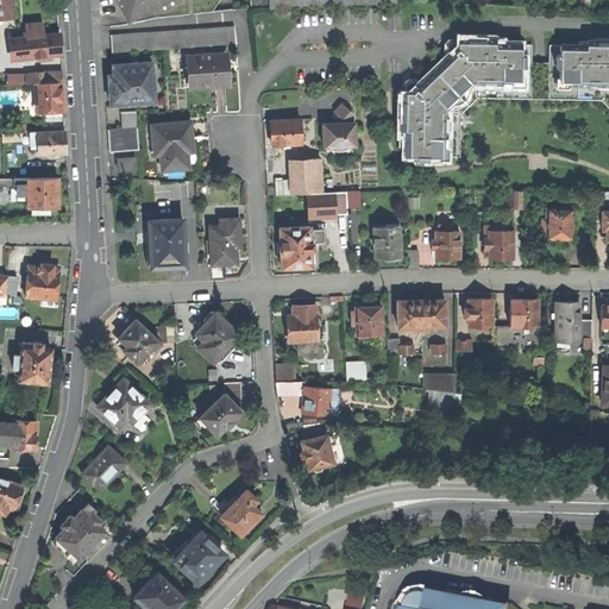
[(0,0),(0,17),(14,16),(11,0),(0,0)]
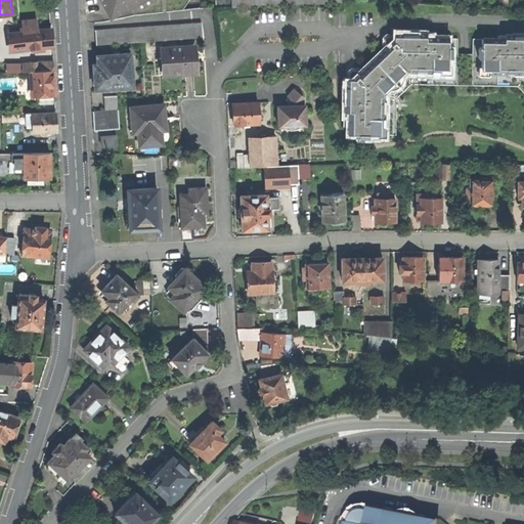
[(130,3),(135,0),(100,0),(108,14),(122,7),(124,13),(133,8),(130,3)]
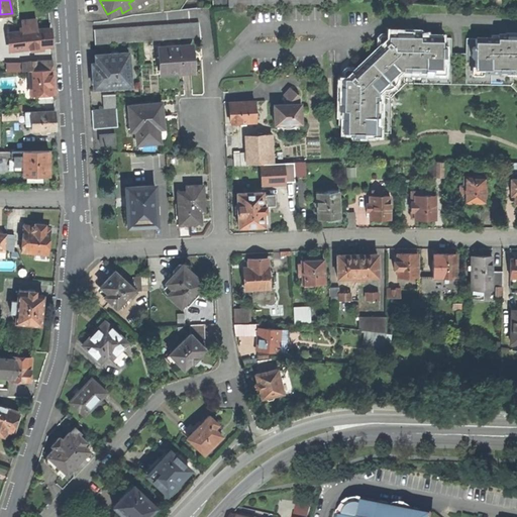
[(20,22),(22,32),(8,33),(8,38),(7,38),(7,47),(9,47),(13,47),(13,50),(50,46),(50,37),(49,29),(37,30),(35,20),(20,22)]
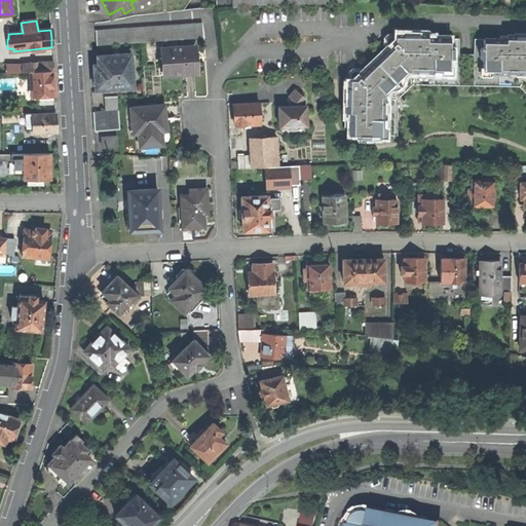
[(201,23),(163,26),(164,41),(203,38),(201,23)]
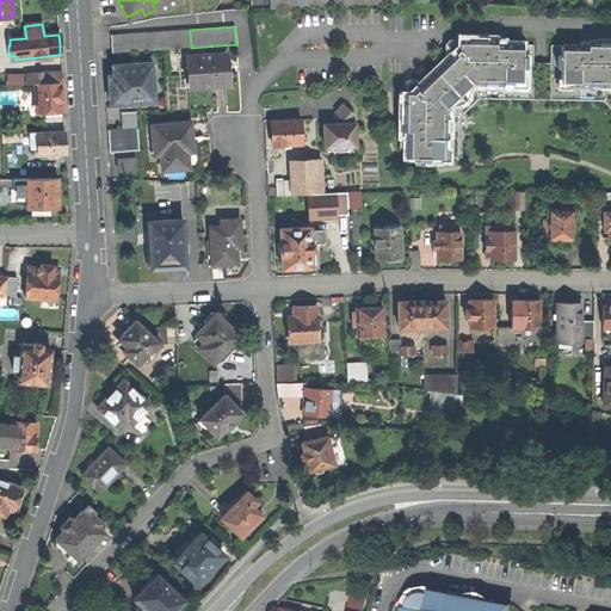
[(165,50),(191,48),(190,30),(111,36),(112,54),(165,50)]
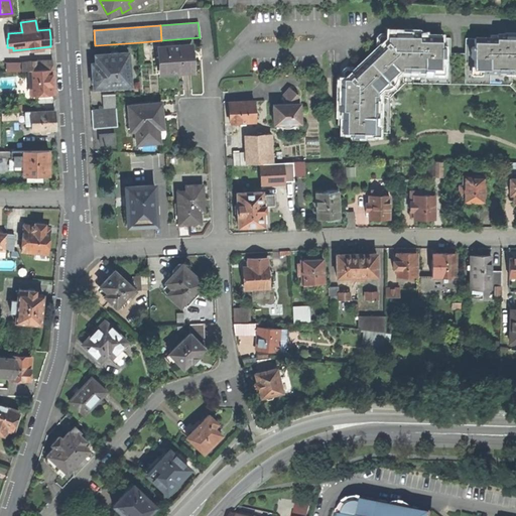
[(363,132),(374,132),(374,125),(376,125),(376,95),(377,95),(377,90),(398,70),(403,70),(403,69),(433,69),(433,68),(441,68),(441,56),(444,56),(444,46),(441,46),(441,37),(419,37),(419,33),(410,32),(410,36),(405,36),(405,32),(388,32),(388,35),(383,35),(381,37),(379,39),(379,49),(359,69),(348,69),(346,72),(344,73),(344,78),(341,78),(341,96),(345,96),(345,101),(341,101),(341,110),(344,110),(344,132),(353,132),(353,135),(363,135),(363,132)]
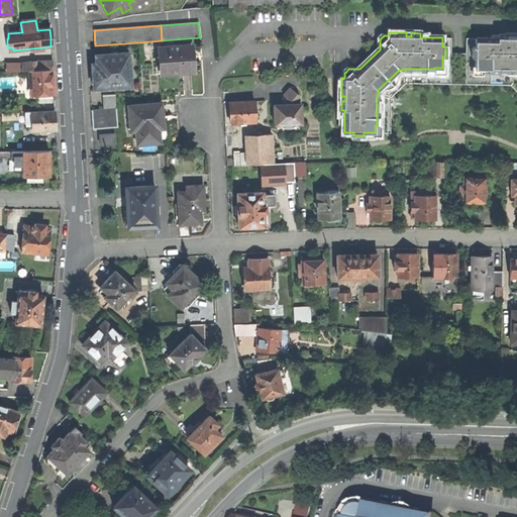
[(472,47),(472,57),(475,57),(475,69),(483,68),(483,70),(512,71),(516,71),(516,34),(511,34),(511,41),(507,41),(507,34),(498,34),(498,38),(476,38),(476,47),(472,47)]
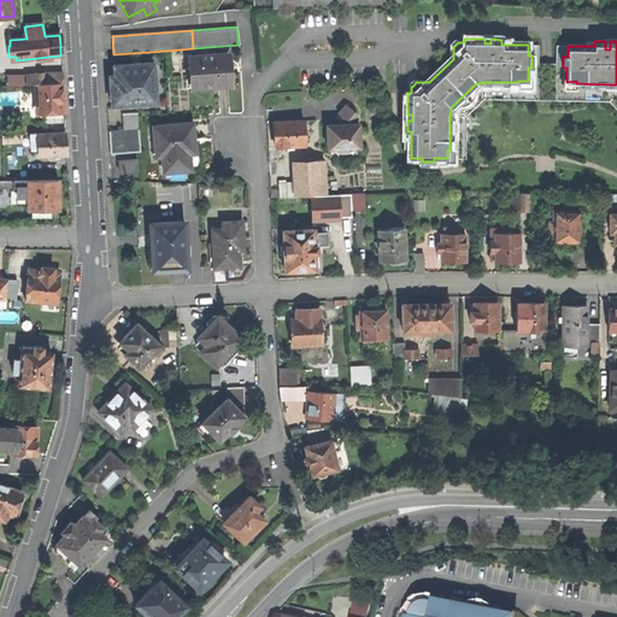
[(228,54),(191,58),(192,89),(229,87),(228,72),(228,54)]
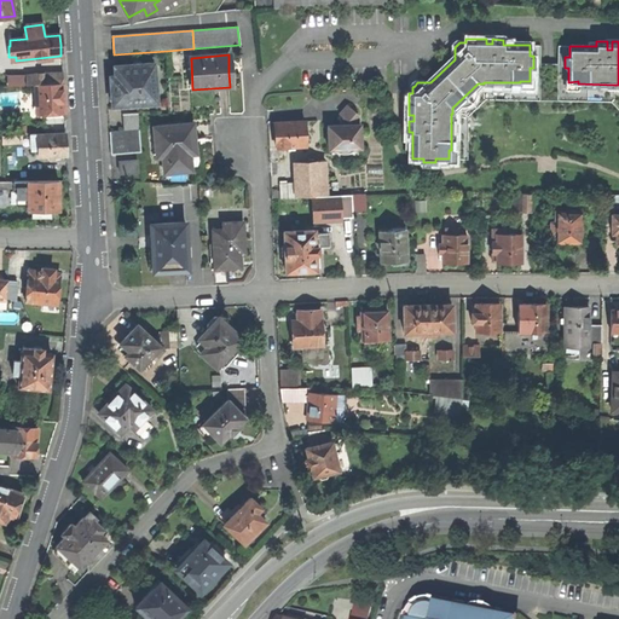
[(148,81),(155,81),(155,63),(115,65),(116,76),(109,77),(110,94),(111,106),(149,104),(148,81)]
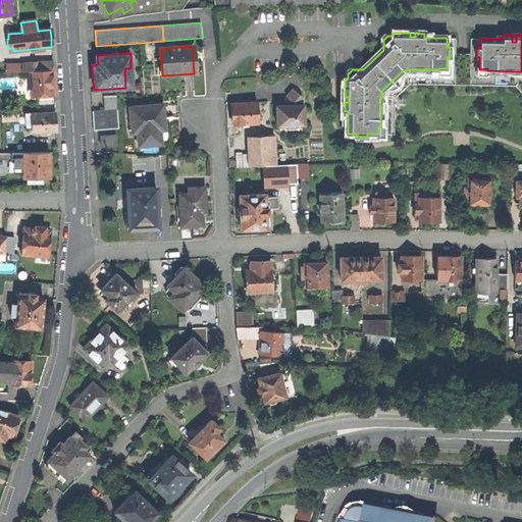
[(52,62),(21,64),(22,72),(29,72),(53,70),(52,62)]
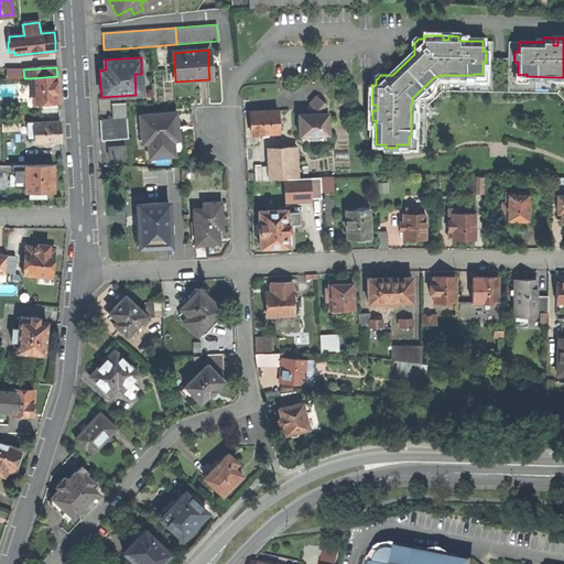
[(57,89),(57,76),(31,78),(32,101),(39,100),(39,105),(52,105),(53,100),(57,100),(57,89)]
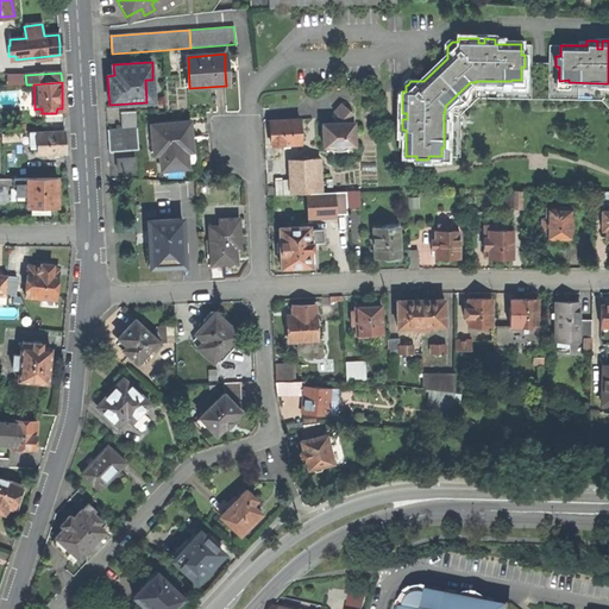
[(339,123),(322,123),(322,146),(355,146),(353,121),(352,121),(352,113),(341,104),(333,112),(341,120),(340,121),(339,123)]
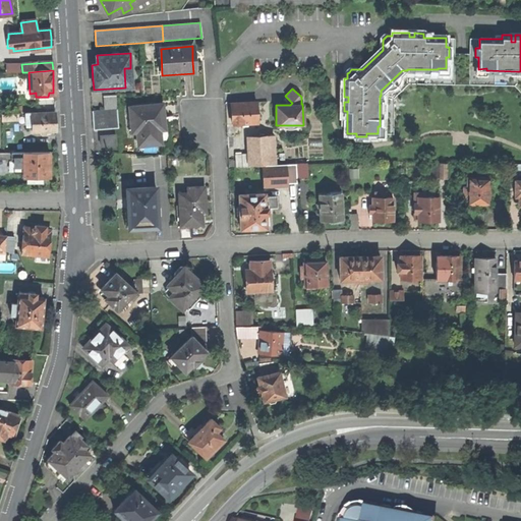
[(104,110),(117,109),(116,96),(103,96),(104,110)]
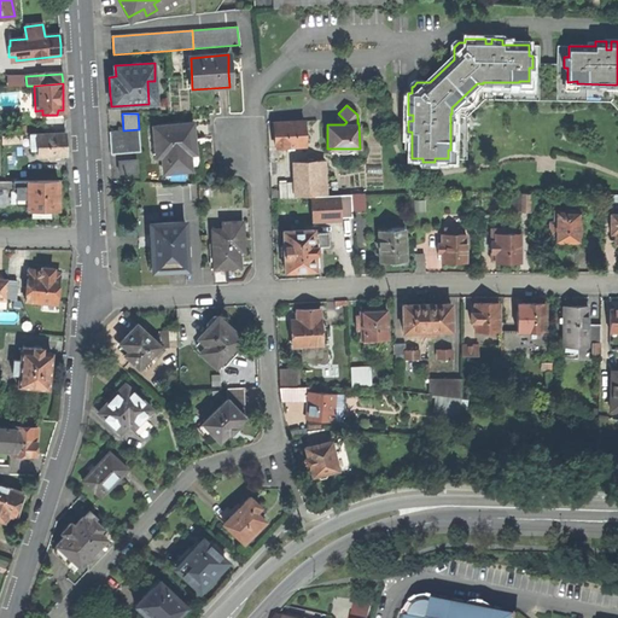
[(275,147),(305,145),(303,122),(274,124),(274,138),(275,147)]
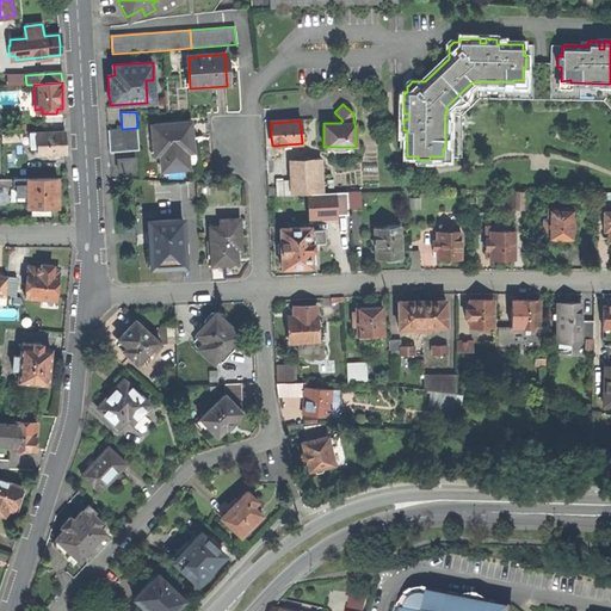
[(153,125),(154,146),(160,144),(161,154),(162,170),(187,167),(186,152),(186,144),(185,139),(192,139),(191,122),(153,125)]
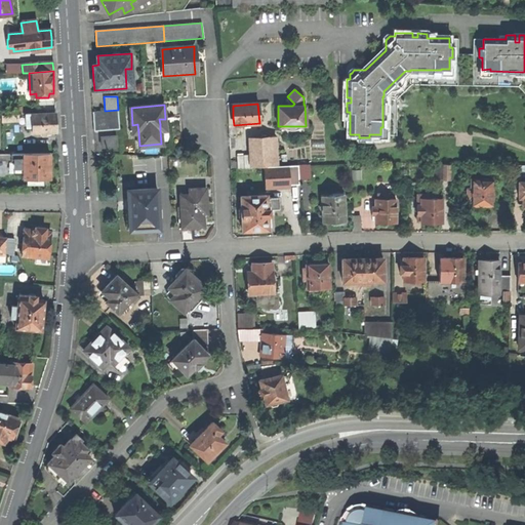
[(119,129),(118,110),(105,111),(92,112),(94,131),(119,129)]
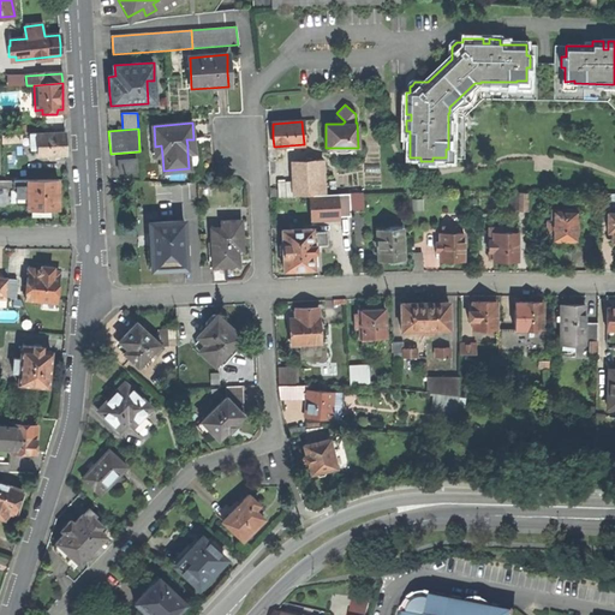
[(37,133),(29,135),(30,151),(37,151),(37,157),(48,156),(49,161),(59,161),(59,156),(64,155),(64,144),(63,132),(37,133)]
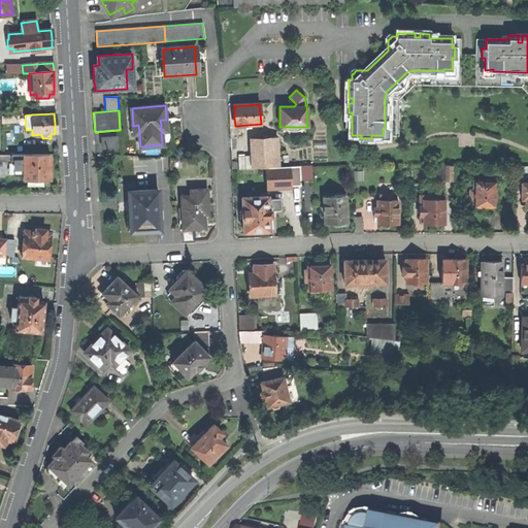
[(117,136),(101,137),(102,147),(118,146),(117,136)]
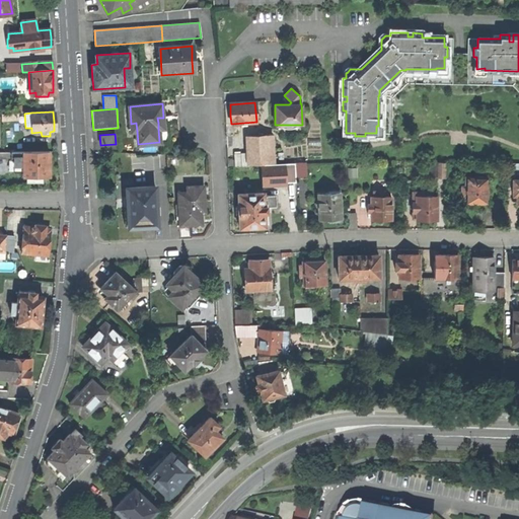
[(247,164),(268,163),(267,148),(272,148),(272,135),(246,136),(246,153),(233,153),(233,161),(227,161),(227,167),(246,166),(247,164)]
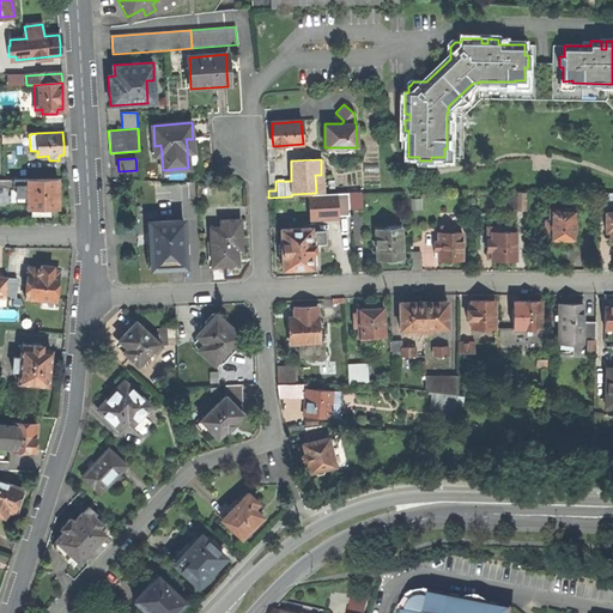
[(58,180),(0,180),(0,188),(13,188),(13,190),(17,190),(17,204),(26,204),(26,210),(58,210),(58,198),(58,180)]
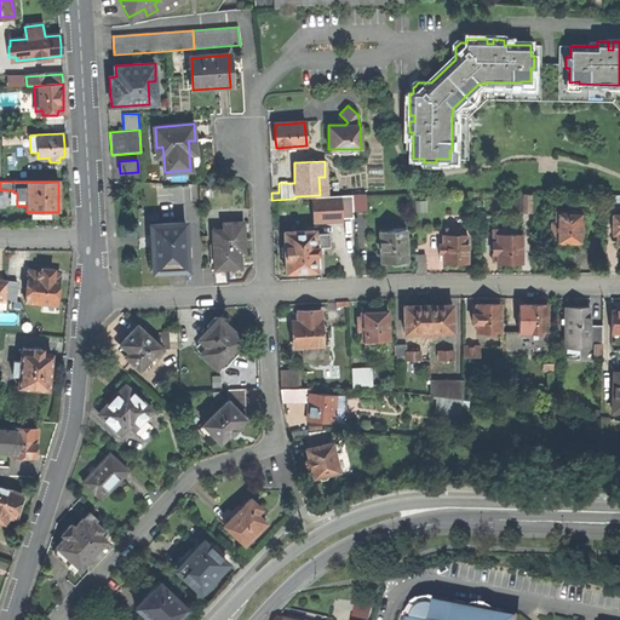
[(354,213),(367,212),(366,196),(366,194),(352,195),(354,213)]
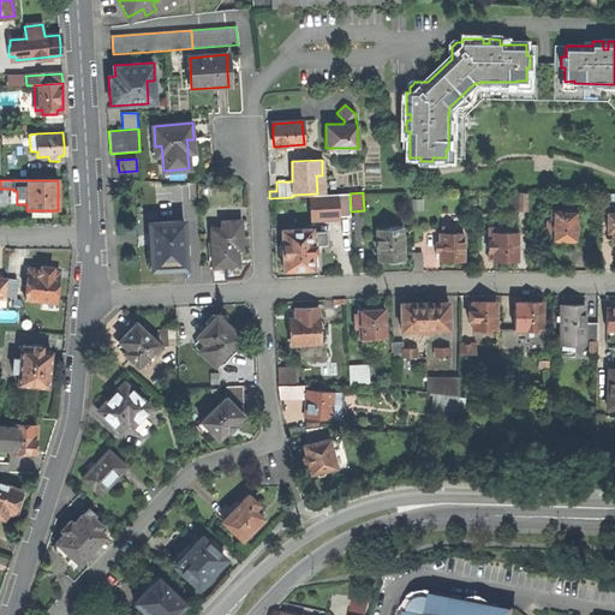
[(518,209),(527,210),(529,192),(518,192),(518,209)]
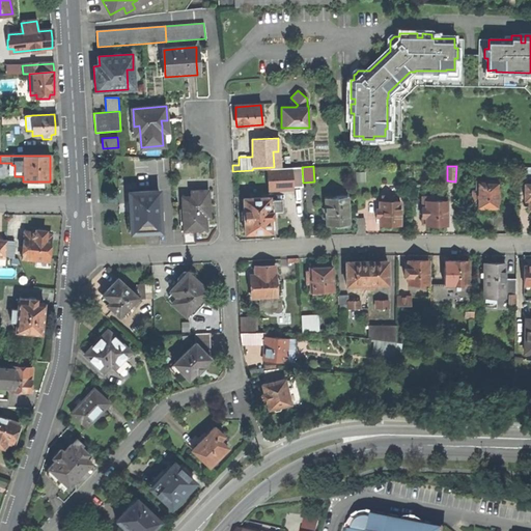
[(269,189),(303,186),(302,167),(267,169),(269,189)]
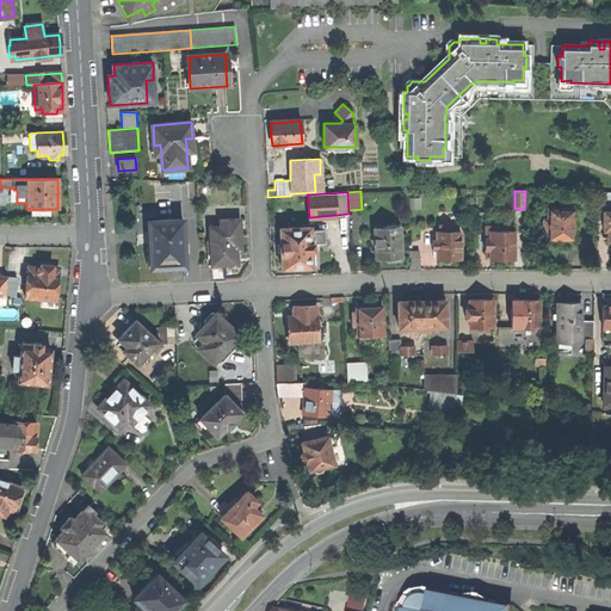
[(605,208),(610,204),(610,192),(596,192),(596,211),(603,211),(605,211),(605,208)]
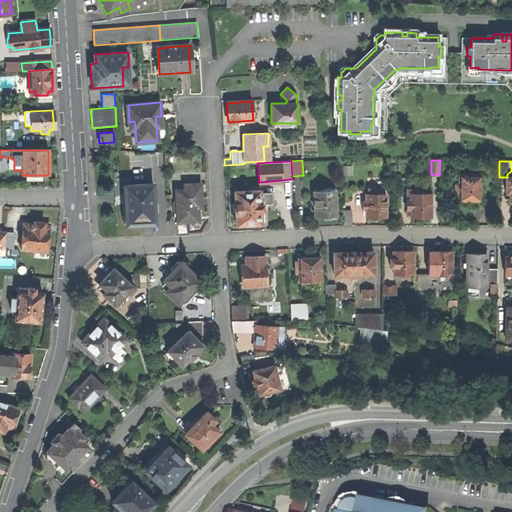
[(480,201),(480,175),(459,174),(458,184),(455,184),(455,193),(459,193),(459,200),(467,200),(480,201)]
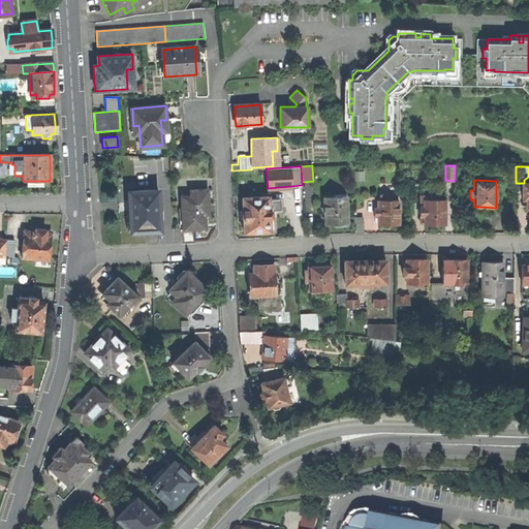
[(190,196),(181,196),(183,227),(192,226),(192,228),(205,228),(205,216),(208,216),(208,204),(207,189),(190,190),(190,196)]
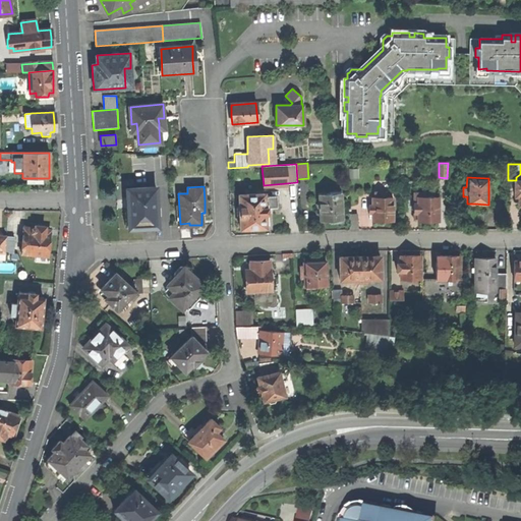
[(155,187),(126,188),(126,198),(125,198),(126,207),(127,207),(127,212),(128,229),(157,227),(155,187)]
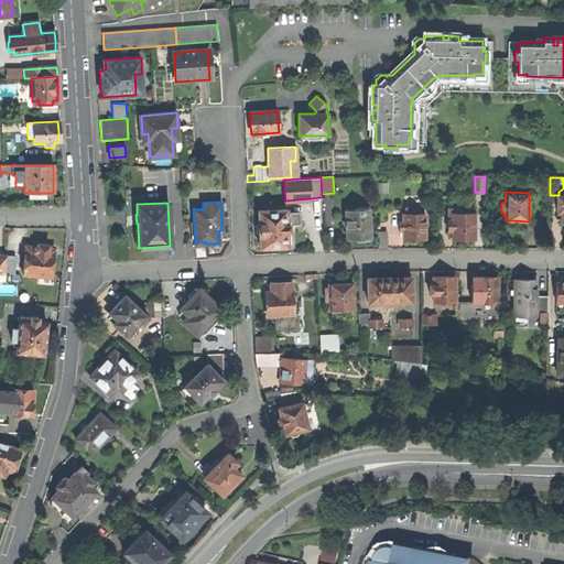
[(411,239),(425,239),(424,214),(412,214),(412,208),(405,208),(405,214),(403,214),(403,223),(399,223),(399,232),(403,232),(403,239),(411,239)]
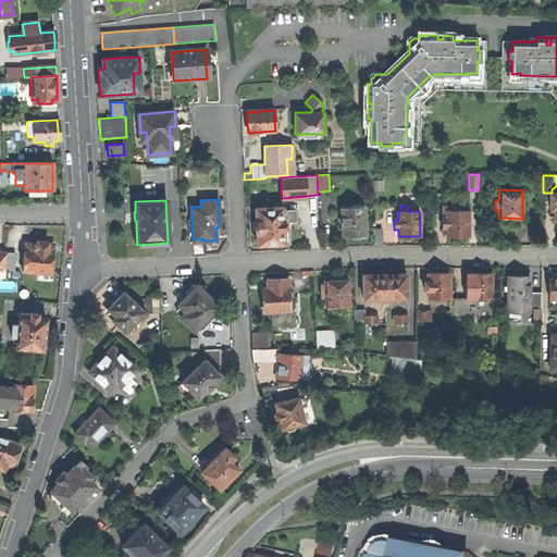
[(468,236),(468,211),(457,211),(457,206),(442,206),(442,229),(446,229),(446,236),(454,236),(468,236)]
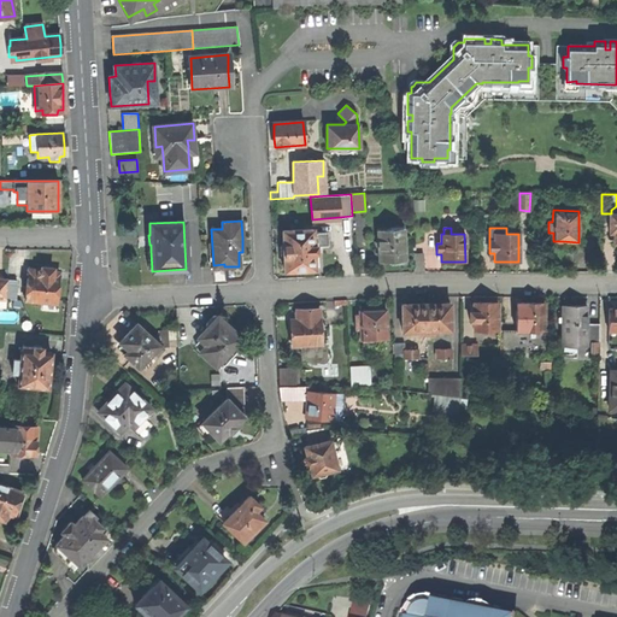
[(313,233),(313,230),(283,233),(283,245),(281,247),(281,252),(281,256),(285,258),(286,272),(315,271),(315,256),(318,256),(318,252),(317,251),(317,246),(328,246),(328,233),(313,233)]
